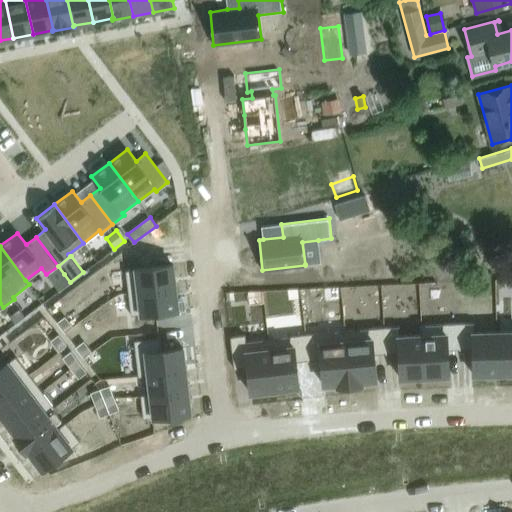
[(173,264),(125,270),(128,292),(176,287),(173,264)]
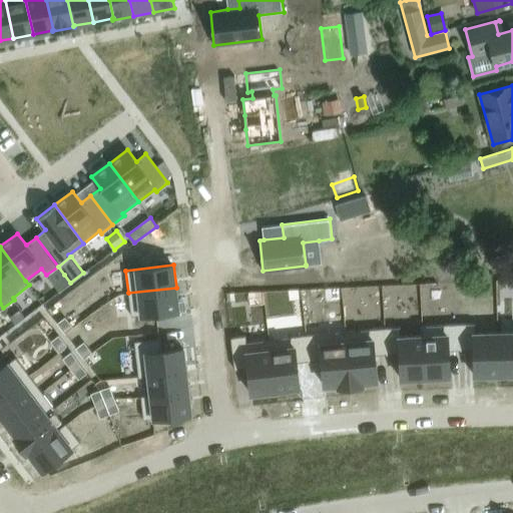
[(64,275),(58,267),(46,275),(59,292),(70,283),(64,275)]
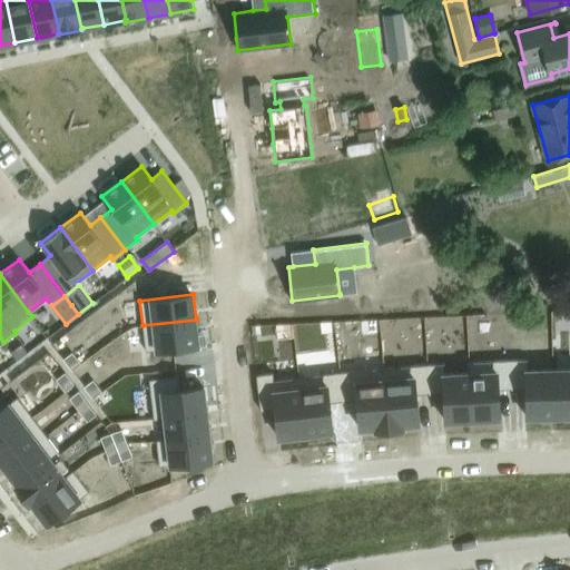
[(196,320),(143,325),(146,351),(198,344),(196,320)]
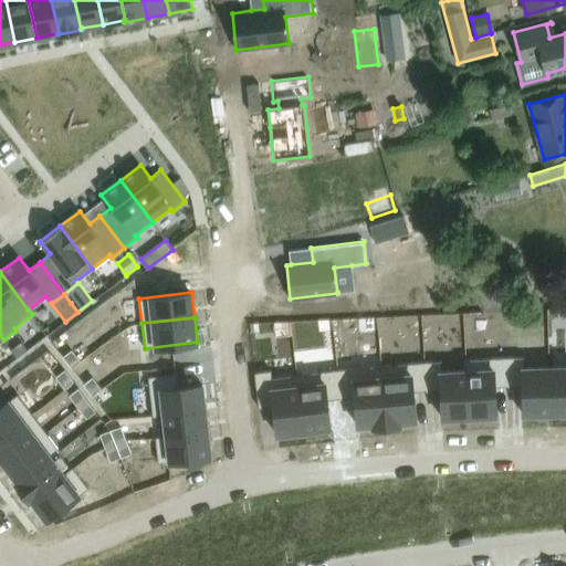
[(21,342),(11,349),(17,358),(28,349),(21,342)]
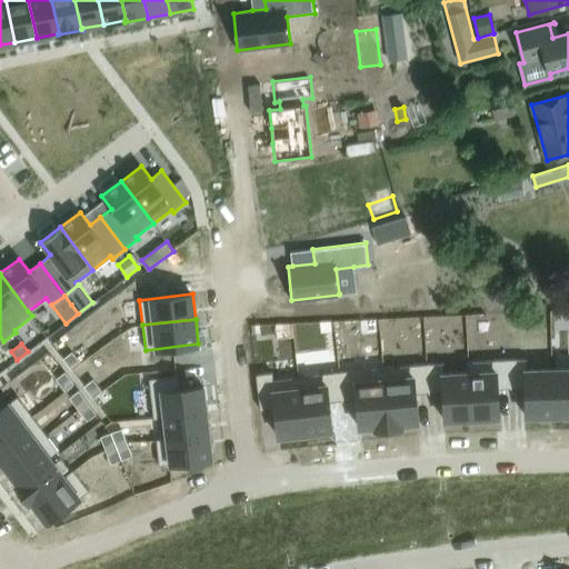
[(81,363),(72,352),(63,359),(72,371),(81,363)]
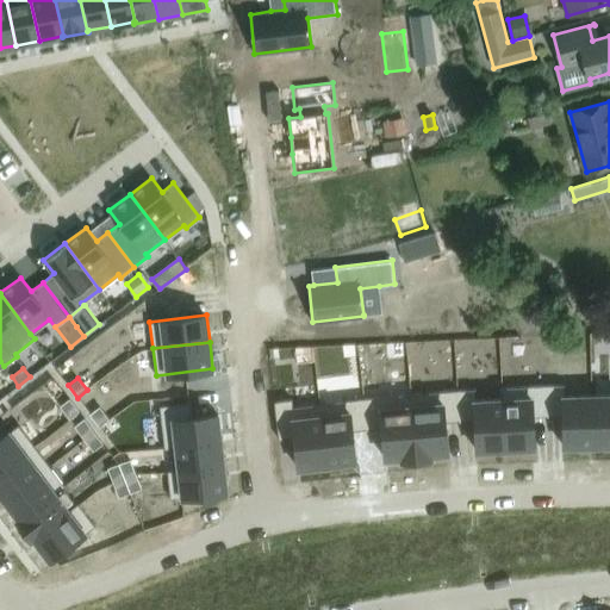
[(547,384),(500,386),(502,398),(503,398),(505,449),(535,448),(533,416),(548,415),(547,384)]
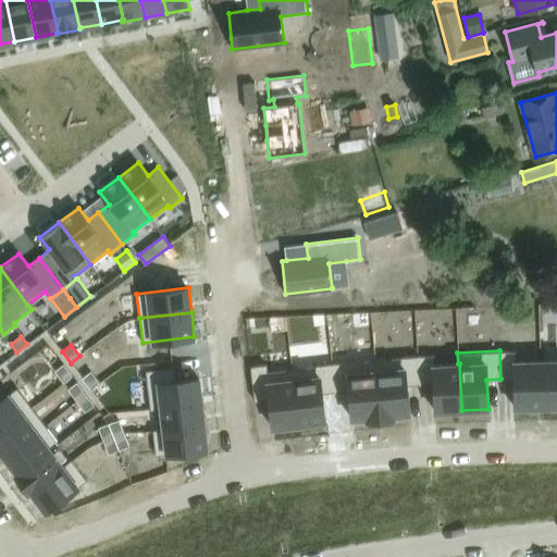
[(516,350),(499,350),(500,379),(515,379),(515,408),(541,407),(540,360),(516,360),(516,350)]
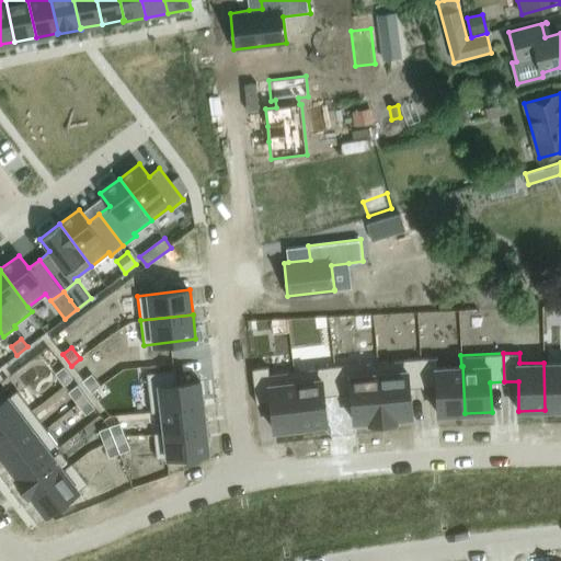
[(421,357),(378,362),(382,421),(398,420),(398,418),(412,416),(409,387),(422,386),(421,357)]
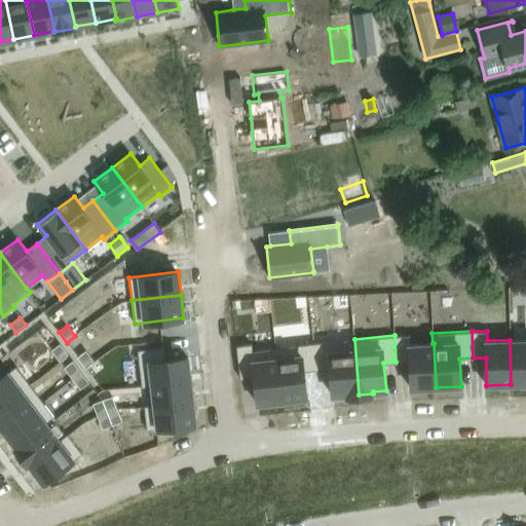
[(410,335),(395,335),(396,362),(410,362),(411,388),(436,387),(434,343),(433,343),(410,344),(410,335)]
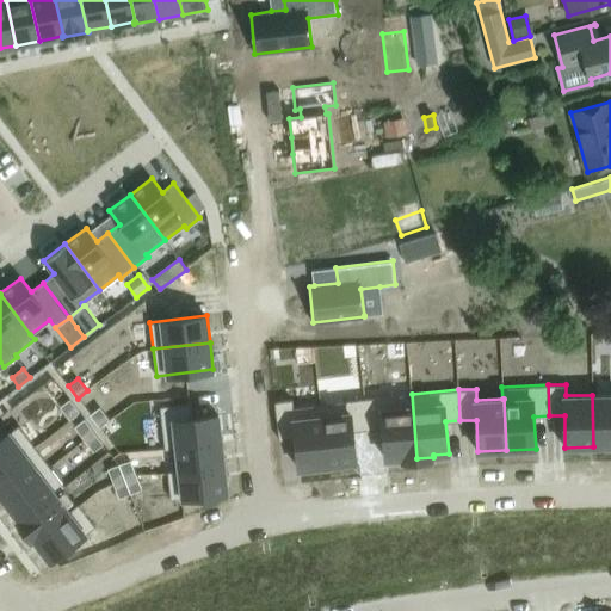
[(412,394),(364,397),(368,429),(383,427),(386,460),(401,458),(401,460),(417,458),(412,394)]
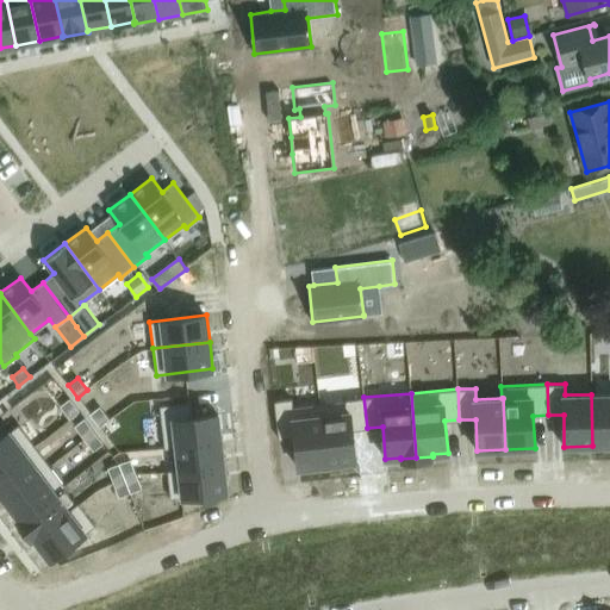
[(609,393),(591,394),(592,446),(609,444),(609,393)]
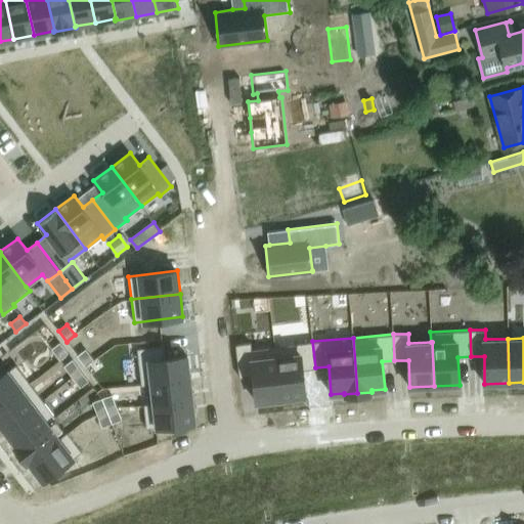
[(312,341),(274,346),(280,399),(306,396),(303,369),(315,367),(312,341)]
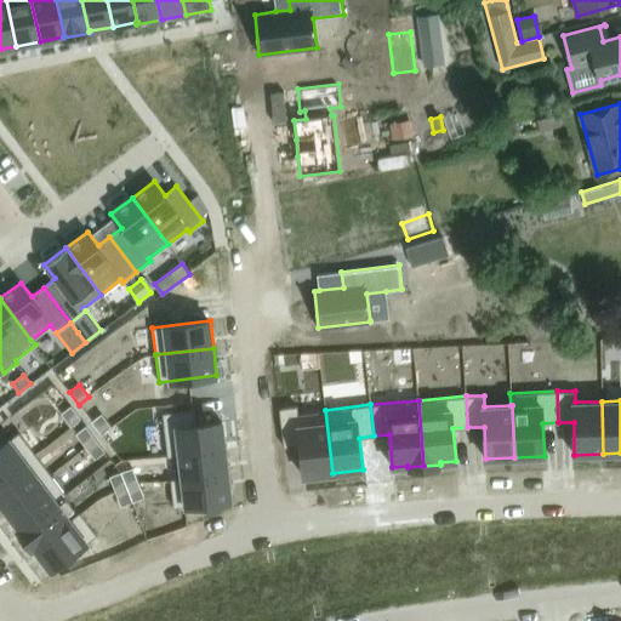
[(297,405),(279,408),(284,446),(300,444),(305,477),(332,473),(325,410),(298,414),(297,405)]
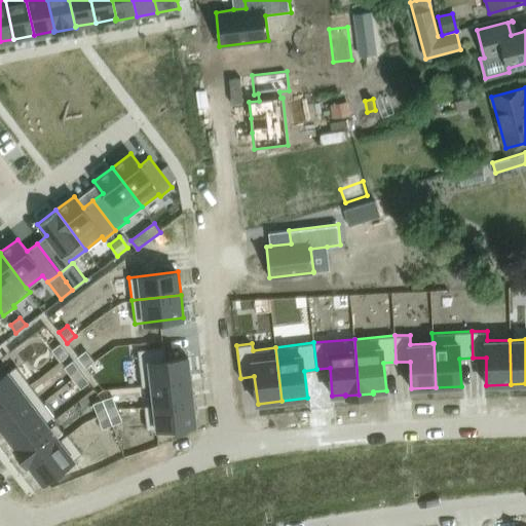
[(60,362),(68,355),(60,344),(51,350),(60,362)]
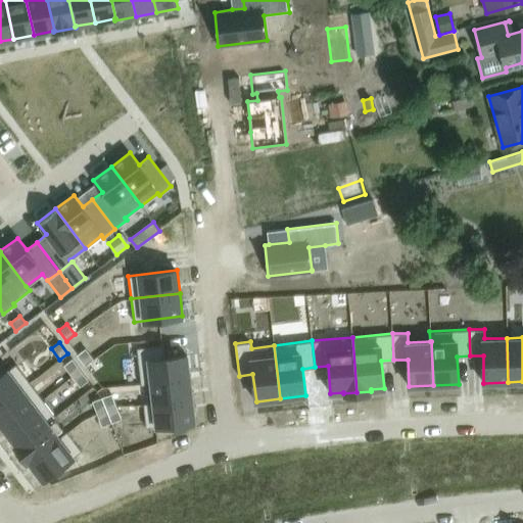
[(163,344),(137,347),(141,384),(151,383),(151,382),(190,378),(187,354),(164,358),(163,344)]
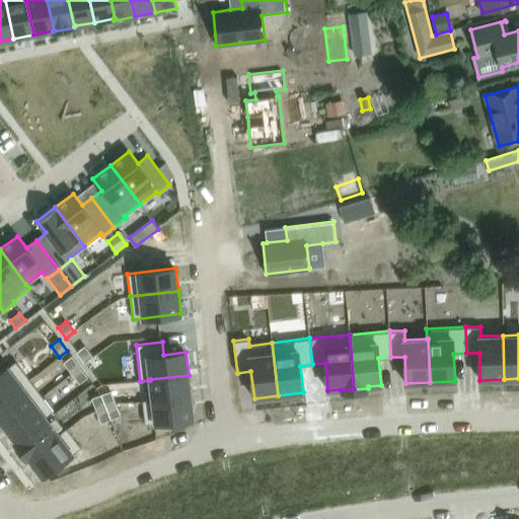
[(76,353),(84,363),(92,357),(84,347),(76,353)]
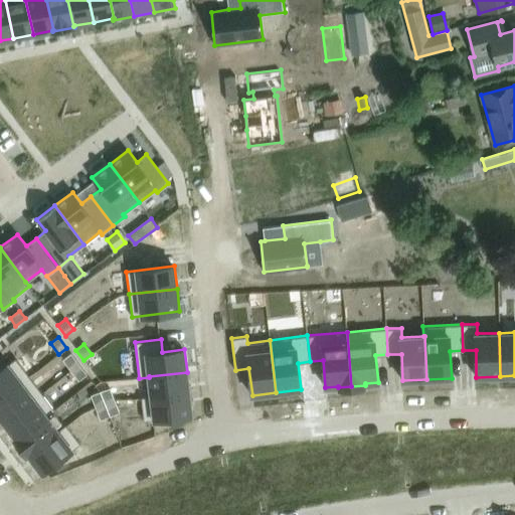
[(63,359),(71,370),(79,364),(71,353),(63,359)]
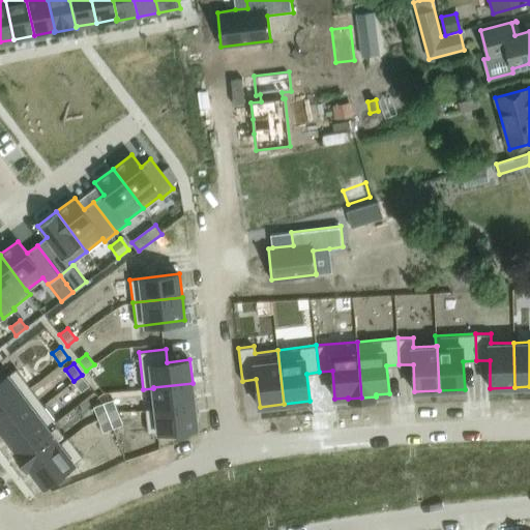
[(17,369),(0,381),(0,410),(30,387),(17,369)]
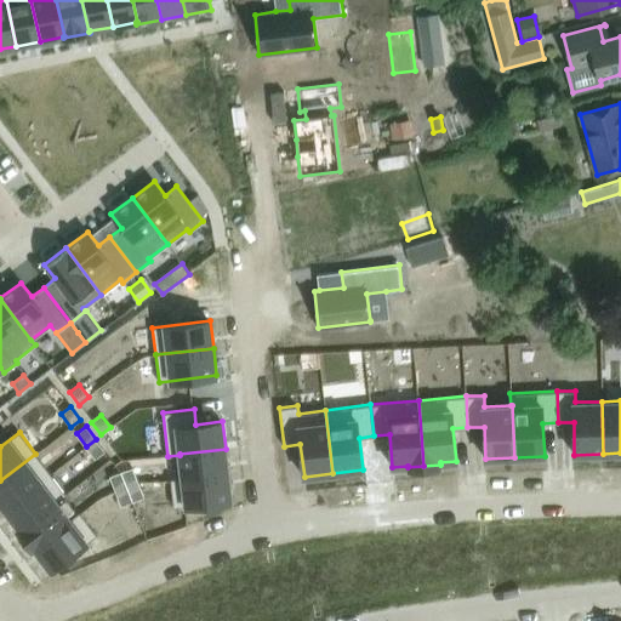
[(96,459),(106,451),(96,439),(86,446),(96,459)]
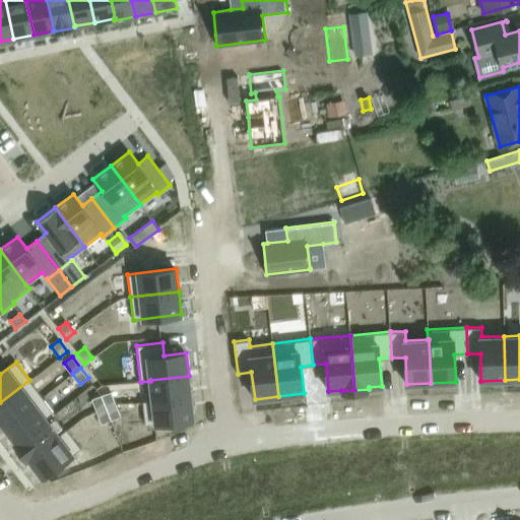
[(189,376),(150,380),(150,381),(152,400),(191,396),(189,376)]
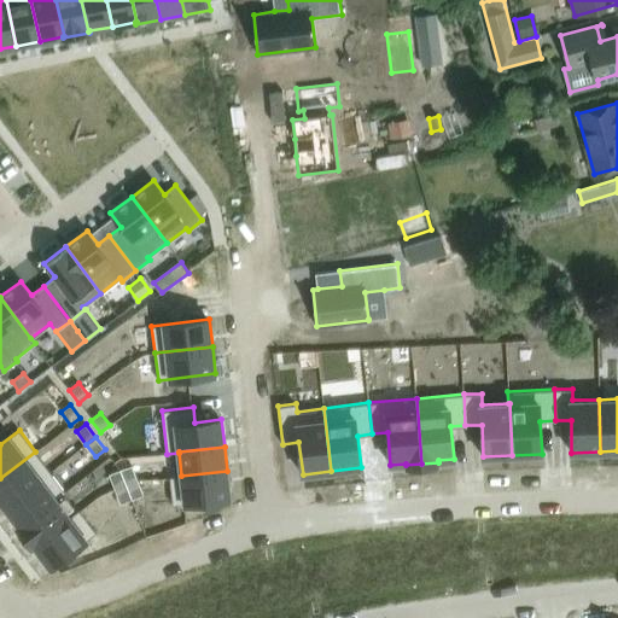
[(35,452),(0,478),(0,500),(4,506),(51,471),(35,452)]
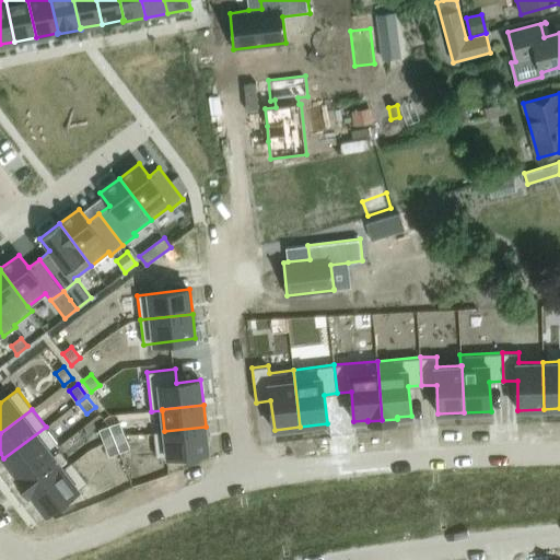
[(119,422),(109,427),(114,440),(125,436),(119,422)]
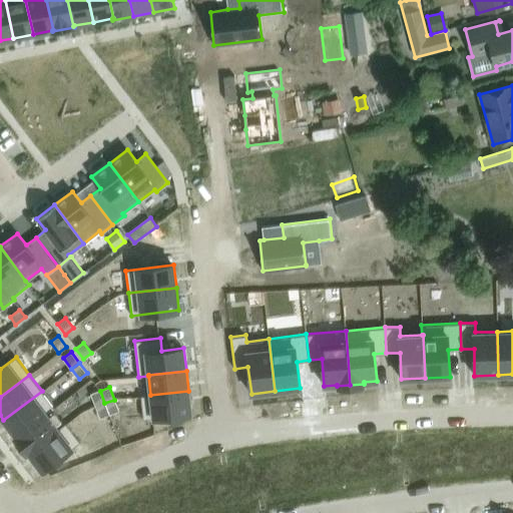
[(42,391),(3,420),(15,436),(16,436),(46,413),(47,414),(55,409),(42,391)]
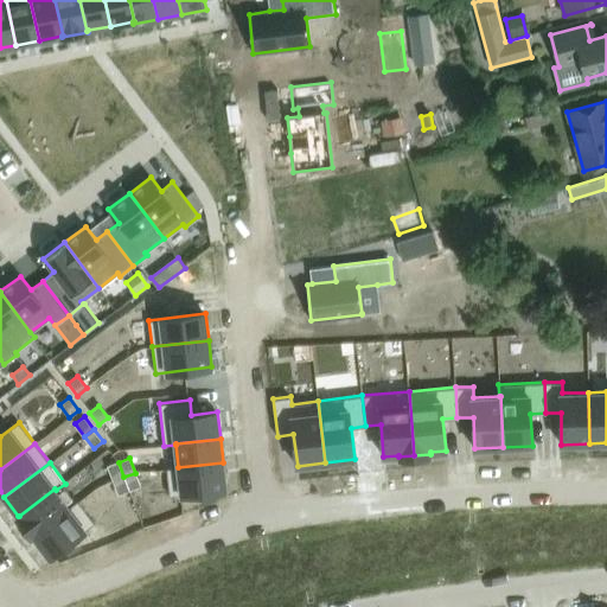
[(123,477),(119,462),(107,467),(113,481),(123,477)]
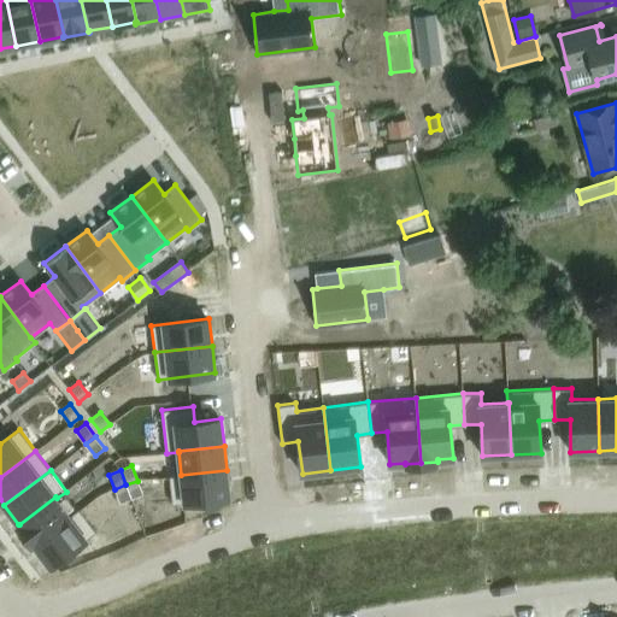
[(181,475),(169,476),(172,504),(198,501),(199,505),(217,504),(216,499),(230,497),(227,470),(181,475)]
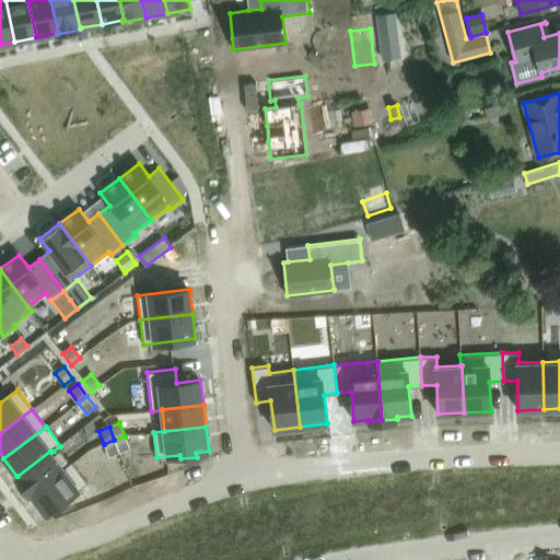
[(130,450),(125,436),(114,440),(119,454),(130,450)]
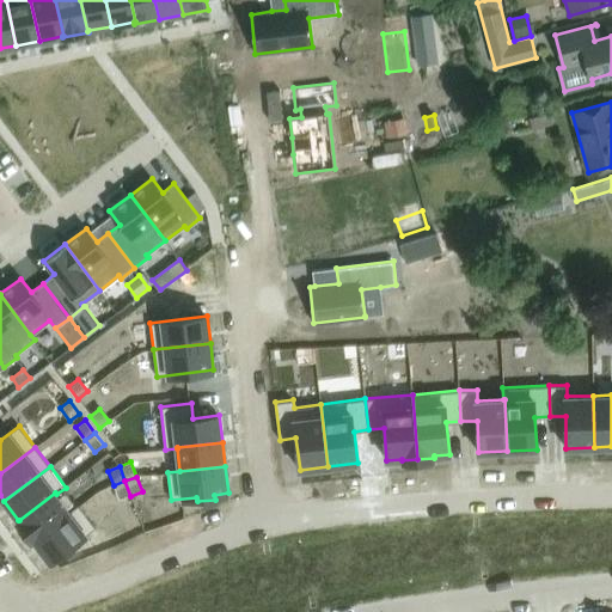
[(114,485),(120,500),(130,496),(124,481),(114,485)]
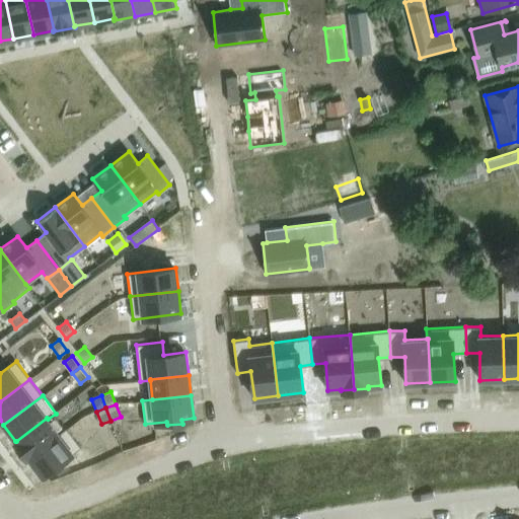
[(15,441),(14,442),(28,459),(29,459),(28,458),(60,435),(59,434),(48,419),(47,418),(16,441),(15,441)]
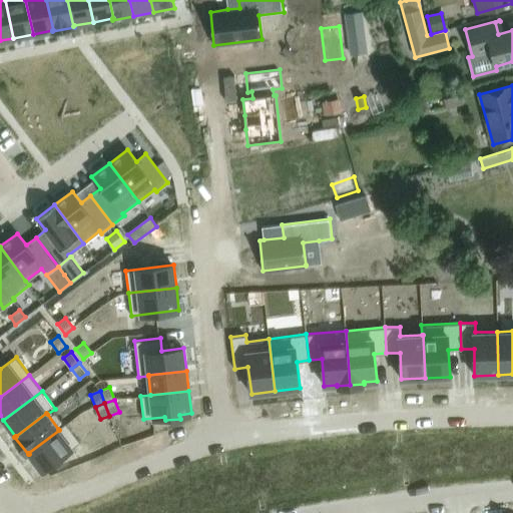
[(59,430),(28,453),(29,454),(42,471),(51,464),(54,467),(66,458),(63,455),(80,442),(66,423),(58,429),(59,430)]
